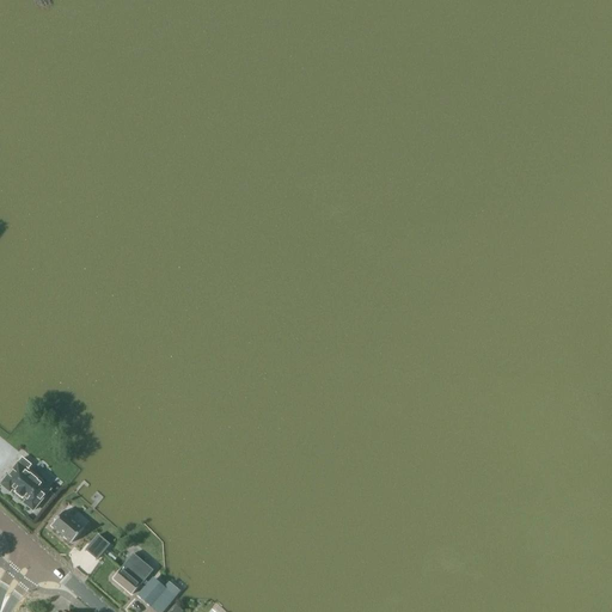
[(32,510),(50,489),(43,482),(28,469),(30,465),(22,458),(18,464),(0,484),(10,493),(12,489),(16,493),(14,493),(22,499),(23,497),(25,501),(23,503),(32,510)]
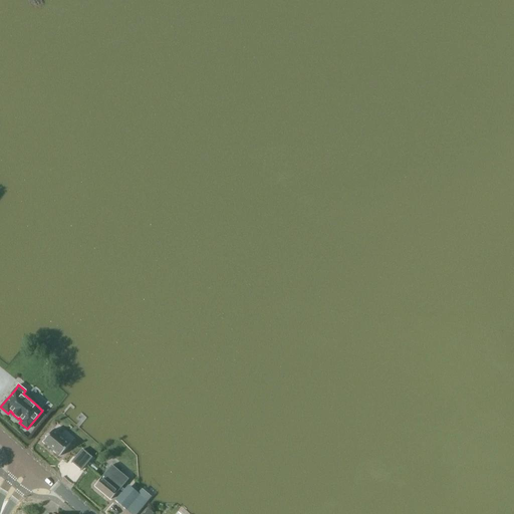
[(70,444),(53,430),(43,442),(59,456),(70,444)]
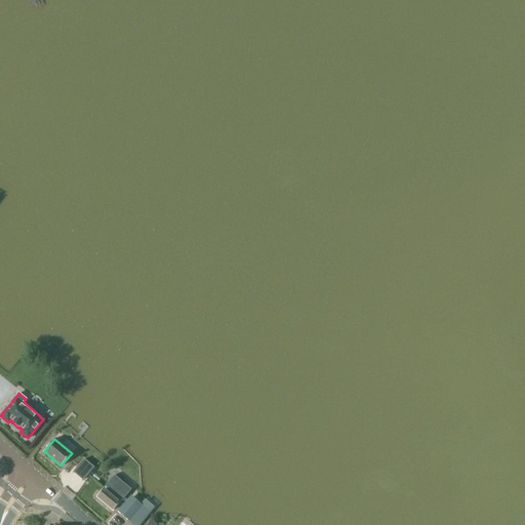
[(84,459),(74,472),(83,480),(93,468),(84,459)]
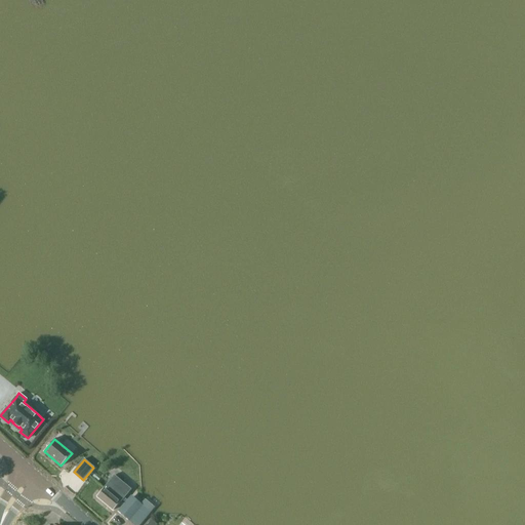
[(107,484),(96,496),(113,511),(120,502),(121,502),(131,489),(115,475),(107,484)]
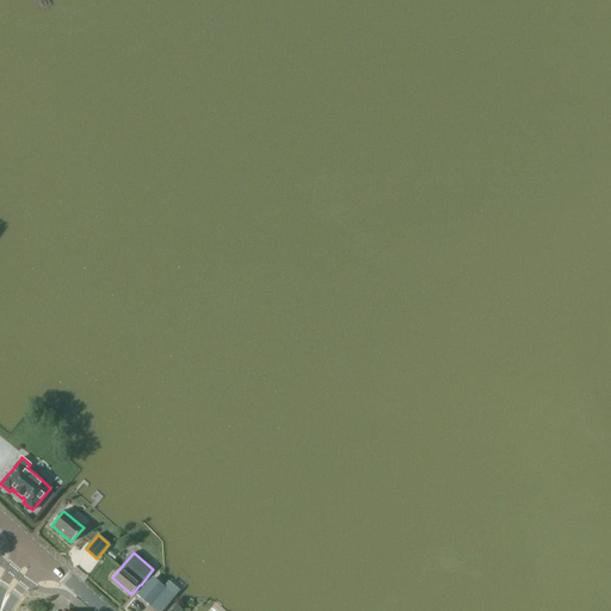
[(143,587),(137,594),(155,610),(161,610),(178,593),(180,591),(168,580),(167,581),(164,586),(153,576),(148,582),(143,587)]
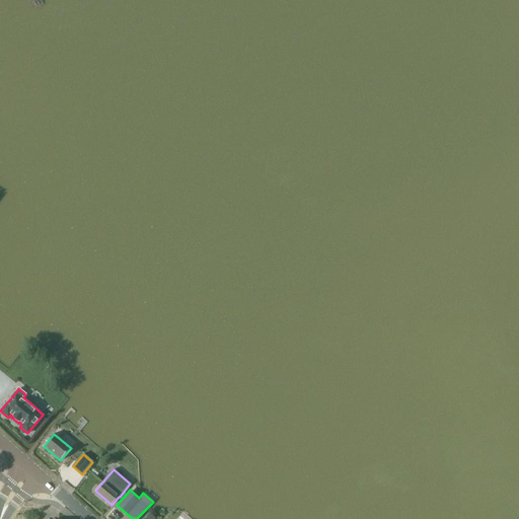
All buildings are outlined.
